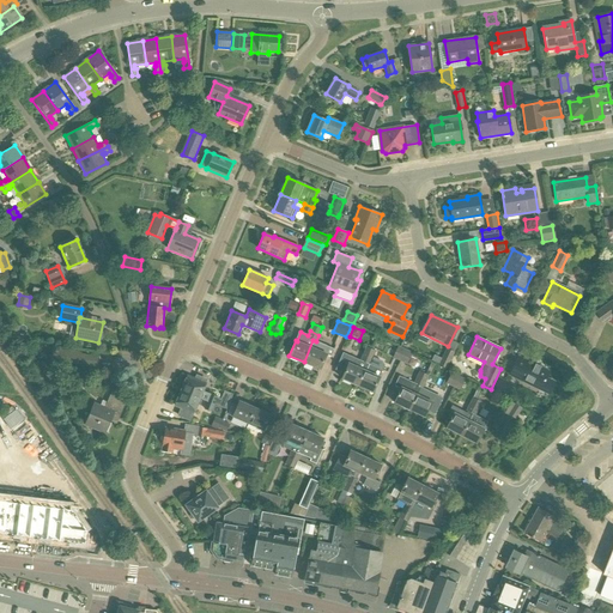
[(313,340),(304,362),(320,369),(327,353),(332,356),(334,349),(316,341),(313,340)]
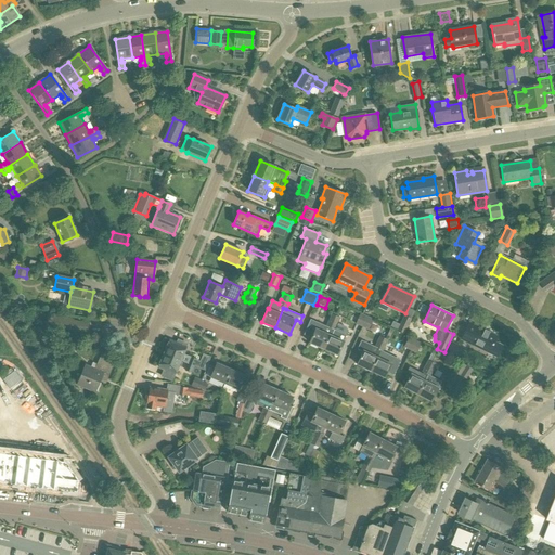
[(355,324),(362,327),(366,317),(360,313),(355,324)]
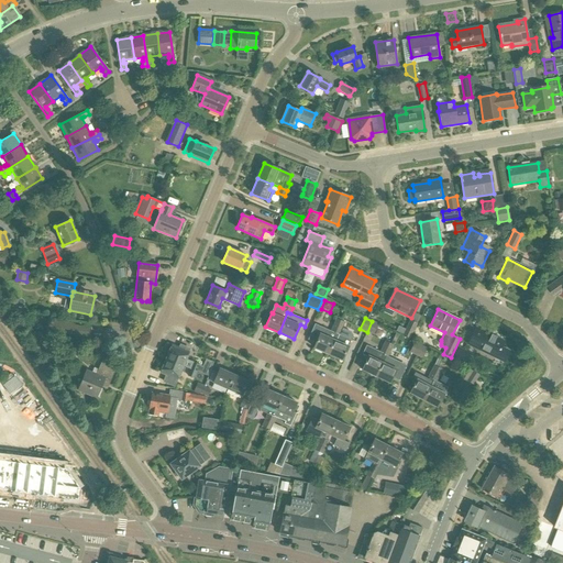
[(334,326),(342,329),(344,322),(338,319),(334,326)]
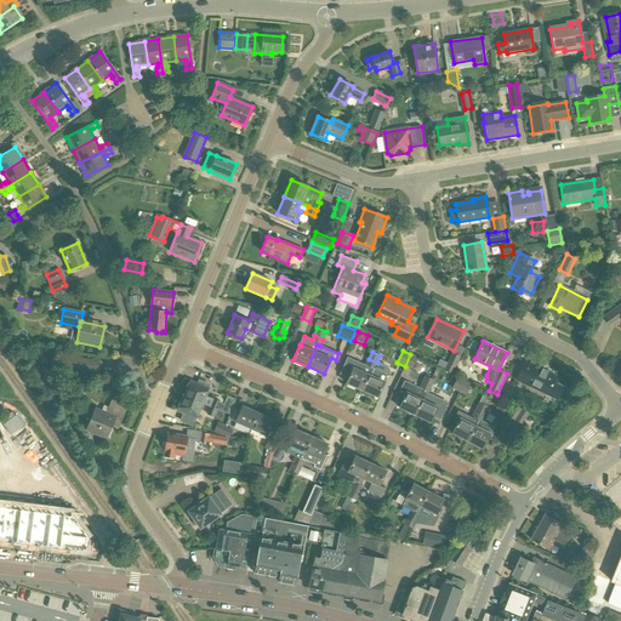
[(453,374),(461,357),(454,353),(445,370),(453,374)]
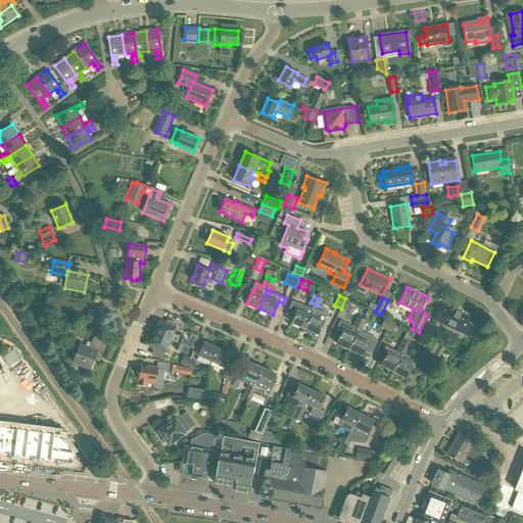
[(345,298),(341,308),(347,312),(351,301),(345,298)]
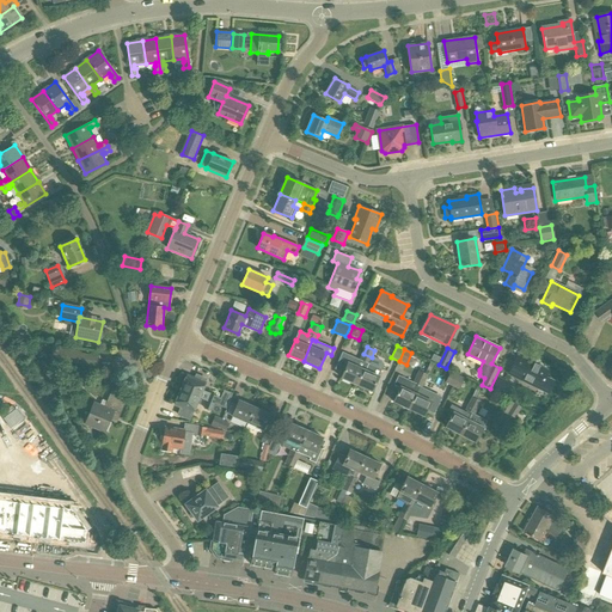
[(79,363),(80,353),(61,350),(61,352),(54,350),(53,360),(79,363)]
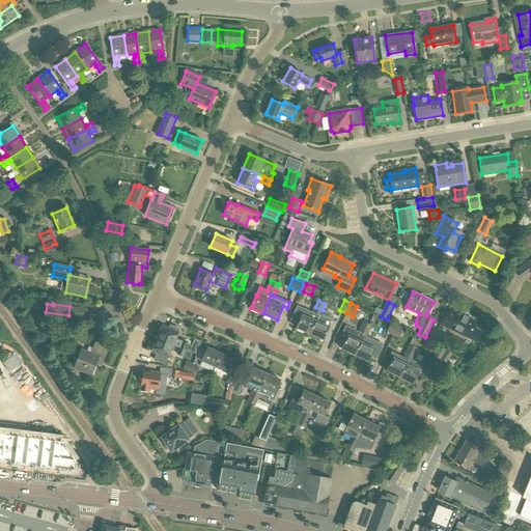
[(323,310),(315,307),(313,312),(297,306),(290,319),(299,323),(297,328),(309,333),(315,319),(315,320),(318,314),(320,315),(323,310)]
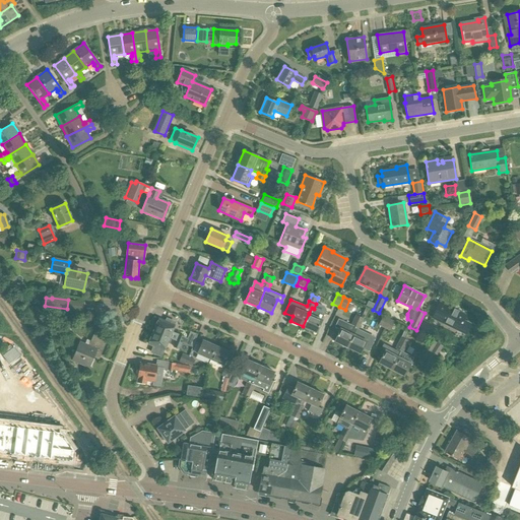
[(433,318),(458,330),(466,316),(440,303),(433,318)]
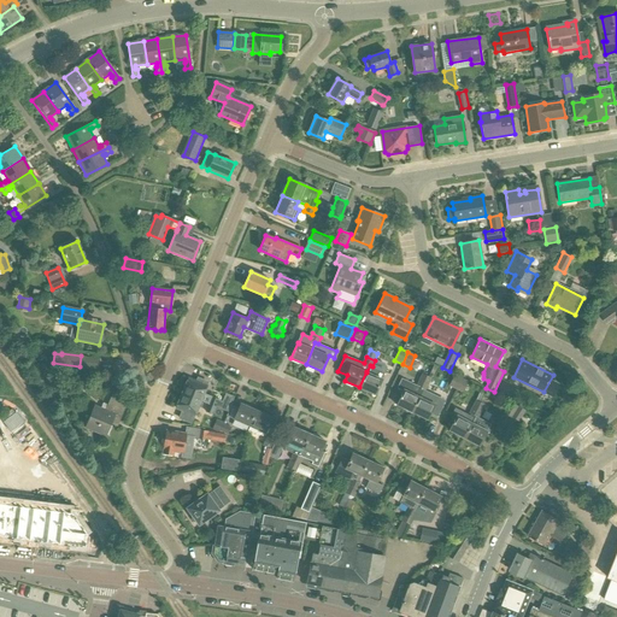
[(366,371),(359,387),(375,394),(385,372),(372,366),(370,365),(366,372),(366,371)]
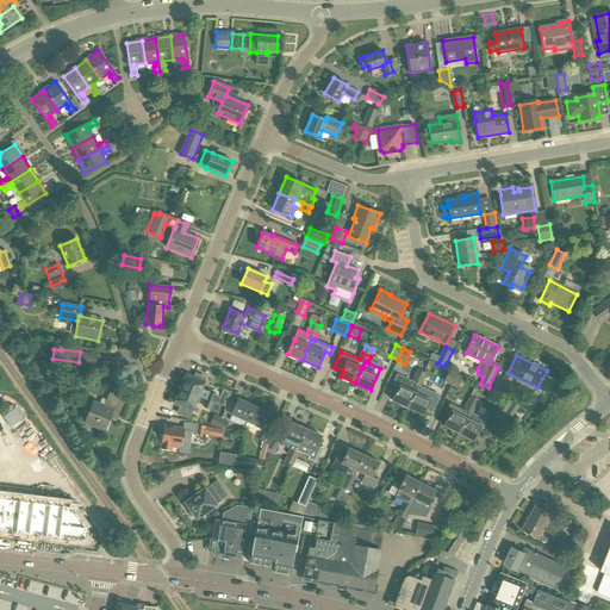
[(415,377),(423,380),(427,373),(418,369),(415,377)]
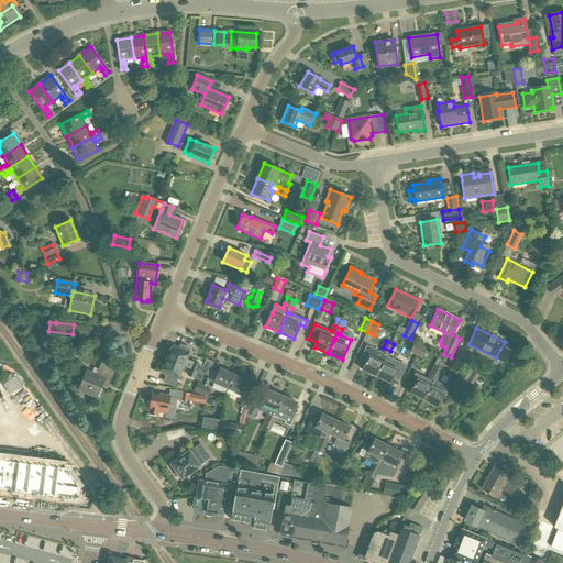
[(409,352),(416,355),(420,344),(415,342),(409,352)]
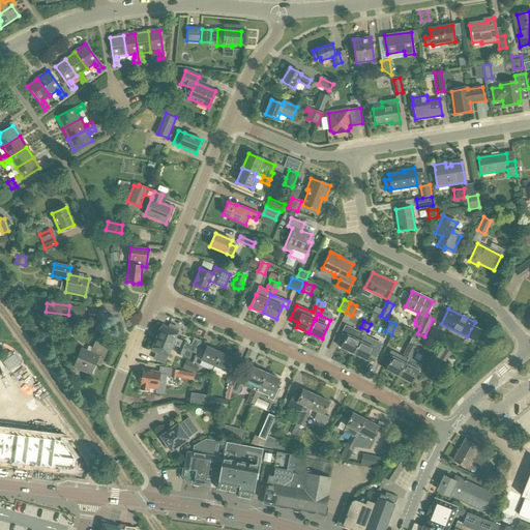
[(157,334),(156,337),(173,344),(179,347),(182,341),(177,339),(176,340),(175,339),(178,331),(177,330),(179,327),(171,323),(169,327),(163,324),(162,326),(159,326),(158,330),(159,331),(158,332),(159,333),(158,335),(157,334)]
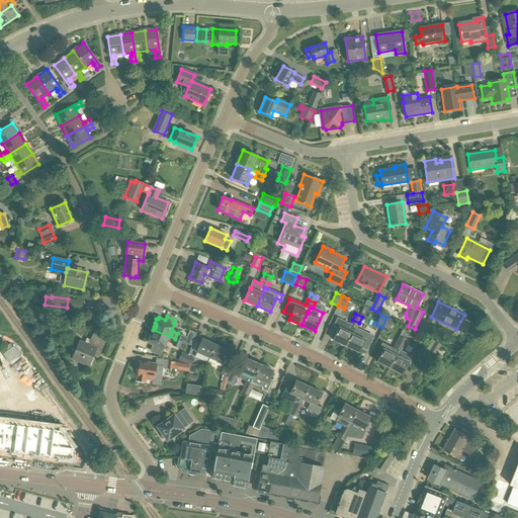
[(386,317),(382,327),(389,330),(393,320),(386,317)]
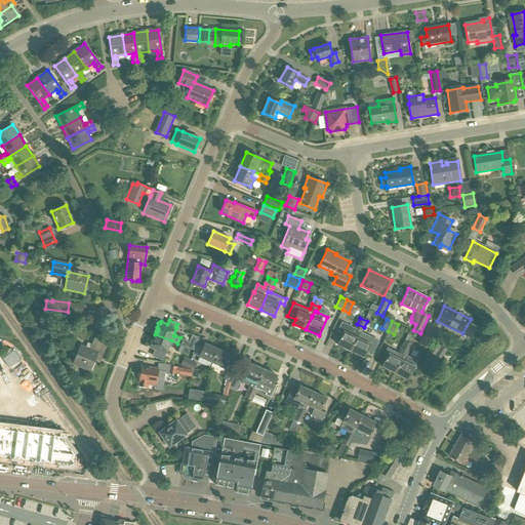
[(337,345),(351,351),(359,332),(361,333),(361,332),(364,327),(357,324),(355,328),(341,323),(338,330),(344,332),(337,345)]
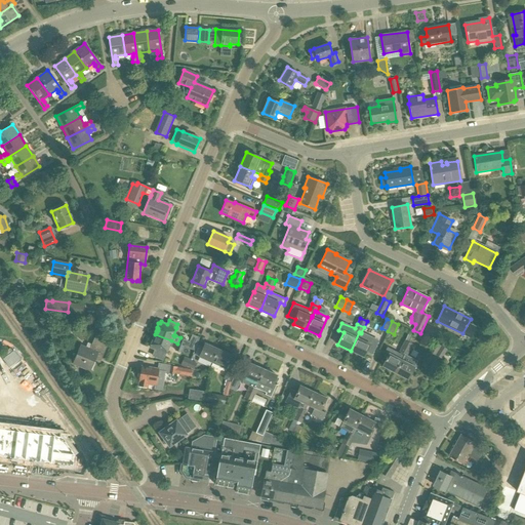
[(421,335),(430,339),(435,328),(428,324),(421,335)]
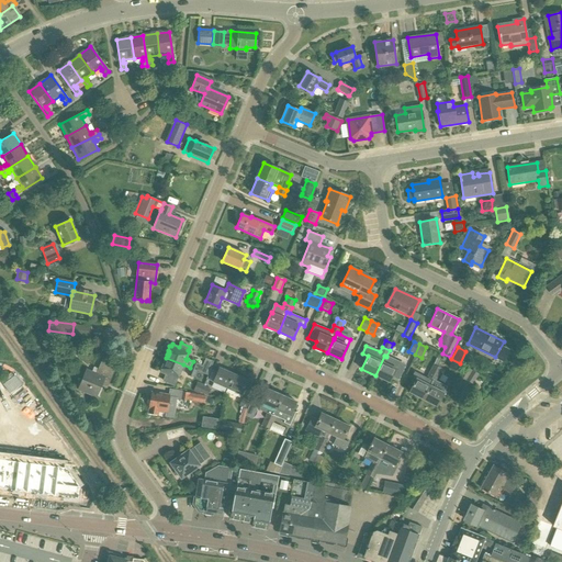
[(384,356),(375,375),(390,382),(392,377),(398,379),(405,364),(386,356),(386,357),(384,356)]
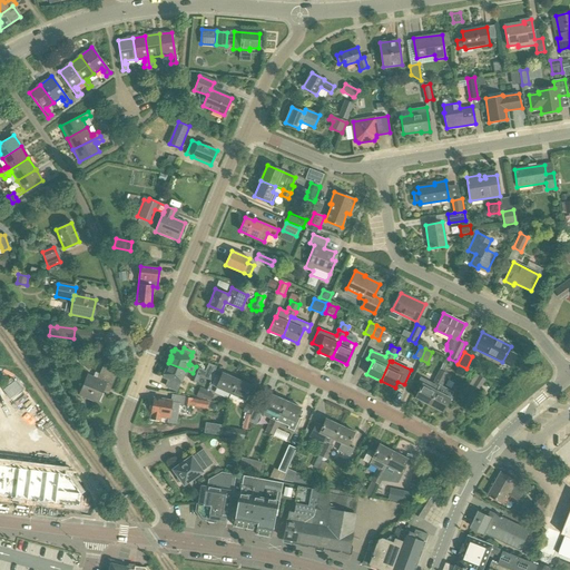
[(164,370),(163,374),(164,375),(163,376),(169,380),(166,385),(176,390),(179,384),(183,376),(186,370),(168,363),(167,365),(168,366),(167,369),(166,367),(166,370),(164,370)]
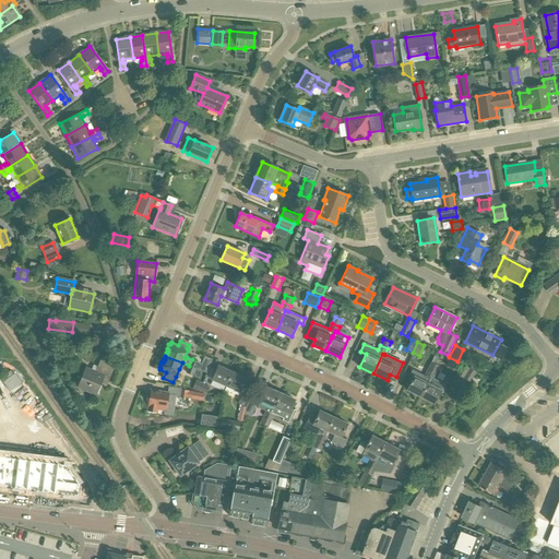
[(78,385),(86,389),(85,392),(91,394),(90,396),(94,399),(102,380),(108,382),(116,363),(102,357),(95,372),(85,368),(78,385)]
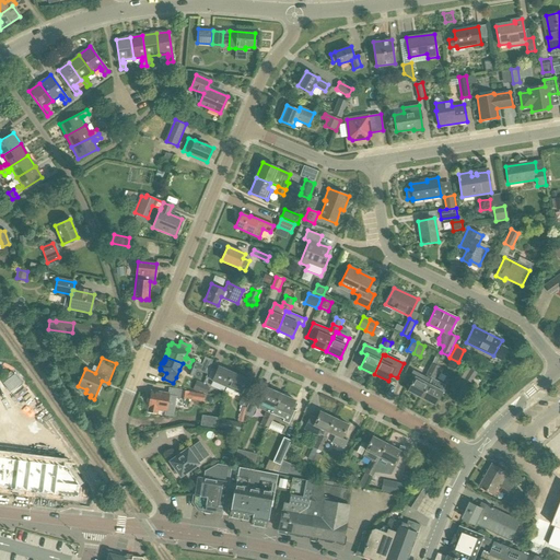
[(429,370),(436,374),(440,368),(440,366),(432,363),(429,370)]
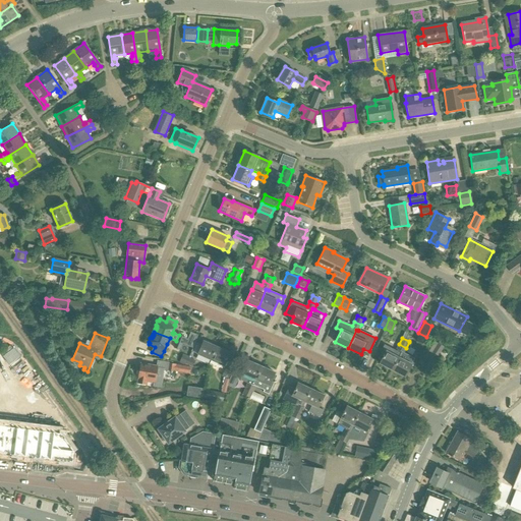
[(431,352),(438,344),(431,340),(426,349),(431,352)]
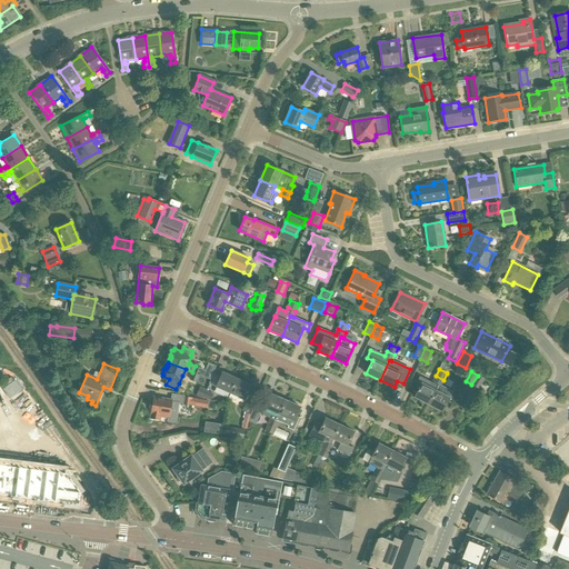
[(217,386),(216,387),(230,392),(236,378),(222,372),(220,377),(217,386)]
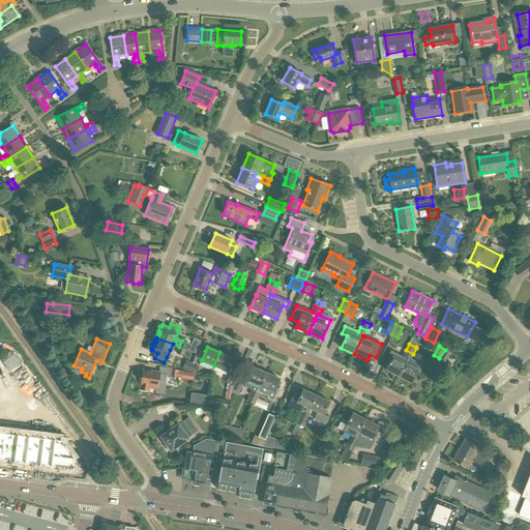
[(410,359),(411,358),(413,354),(406,350),(403,356),(404,356),(404,357),(391,350),(385,361),(389,363),(386,370),(399,377),(408,359),(410,359)]
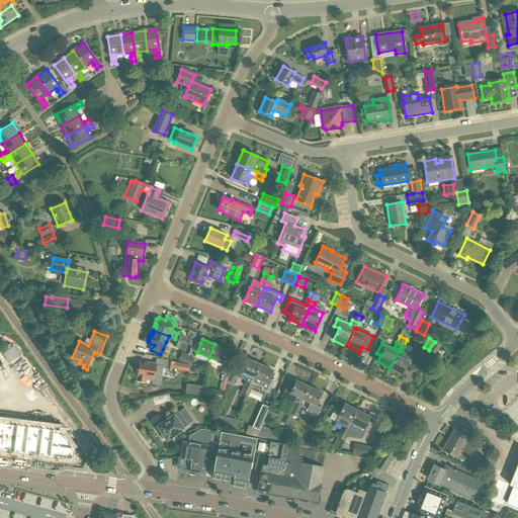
[(214,344),(209,357),(223,363),(229,350),(214,344)]
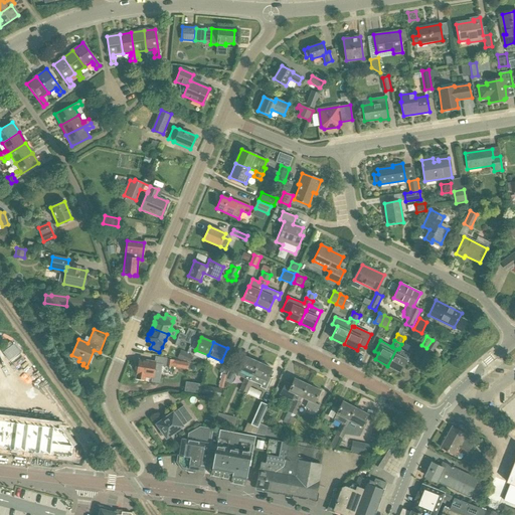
[(396,349),(387,366),(400,372),(406,361),(406,360),(409,354),(399,348),(398,349),(396,349)]
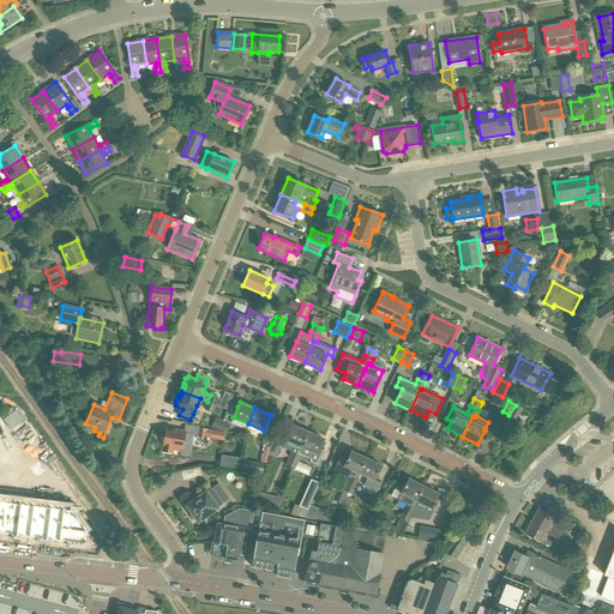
[(223,421),(220,428),(227,432),(230,425),(223,421)]
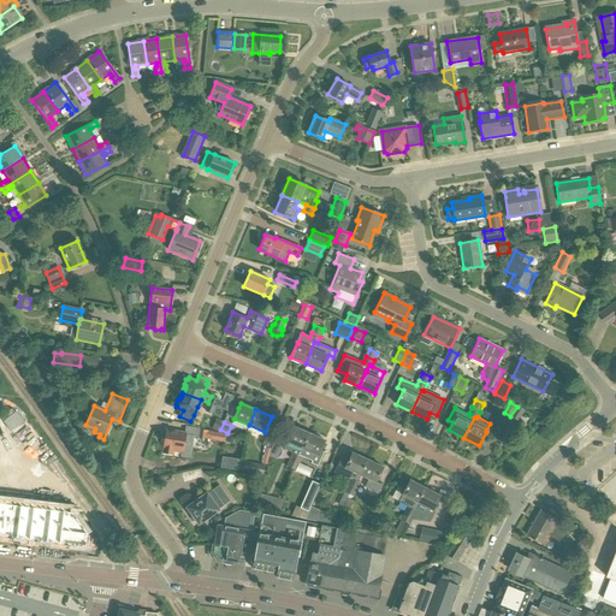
[(292,452),(289,460),(298,465),(302,456),(298,455),(309,433),(294,426),(284,449),(292,452)]
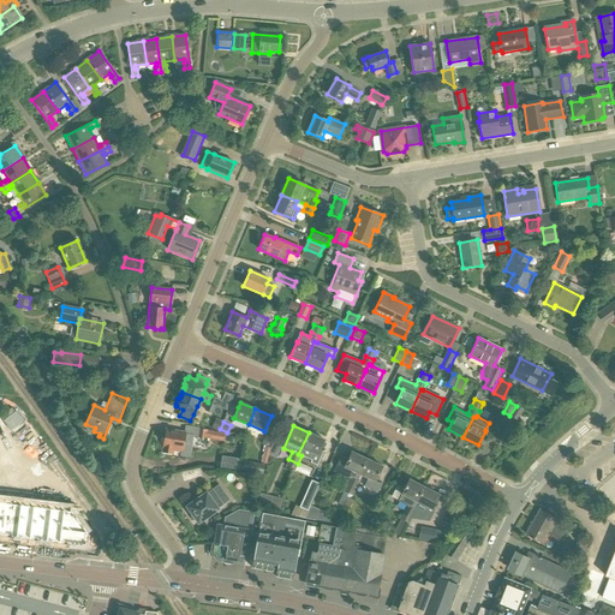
[(199,429),(197,437),(206,439),(207,437),(224,441),(225,434),(208,430),(199,429)]
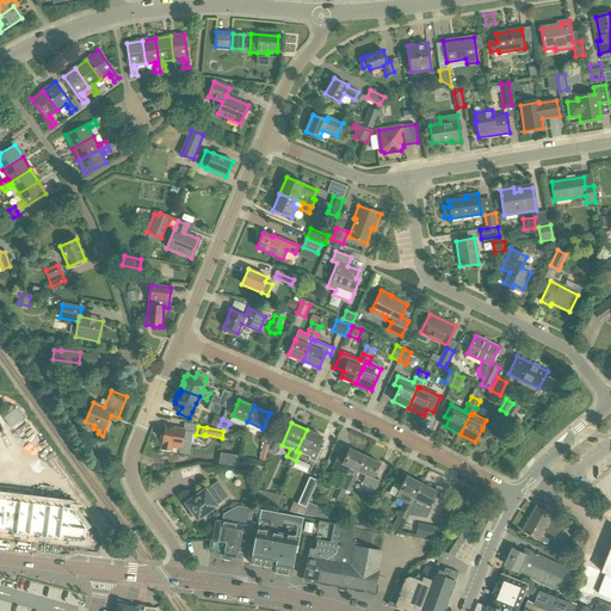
[(162,445),(161,449),(171,451),(172,448),(181,449),(183,439),(187,440),(189,433),(184,432),(184,430),(165,427),(161,445),(162,445)]
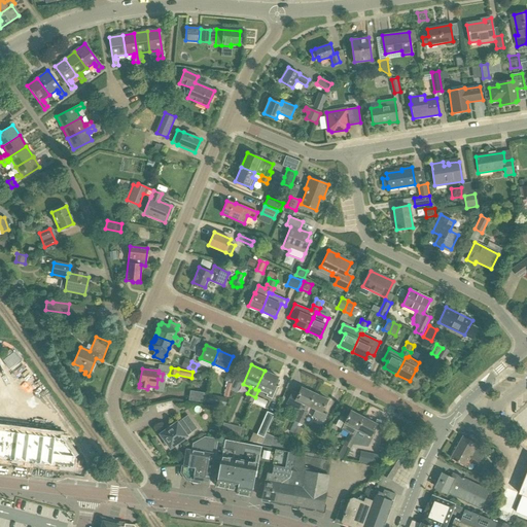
[(255,389),(258,390),(267,394),(267,396),(272,398),(278,385),(275,383),(278,377),(265,371),(255,389)]
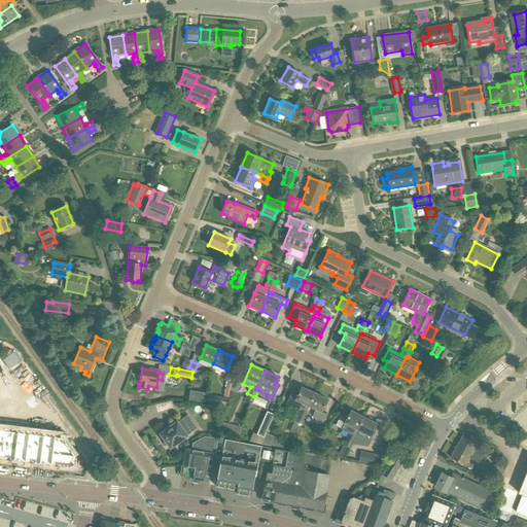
[(224,380),(231,383),(234,377),(226,374),(224,380)]
